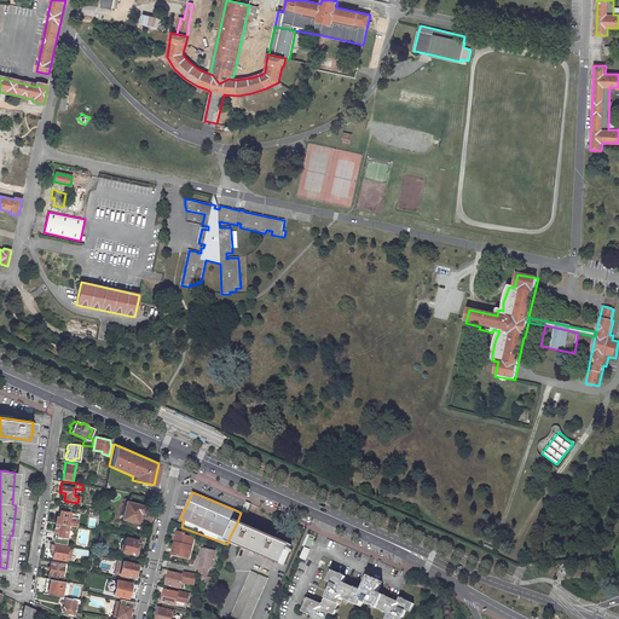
[(126,502),(122,519),(138,522),(139,513),(142,505),(126,502)]
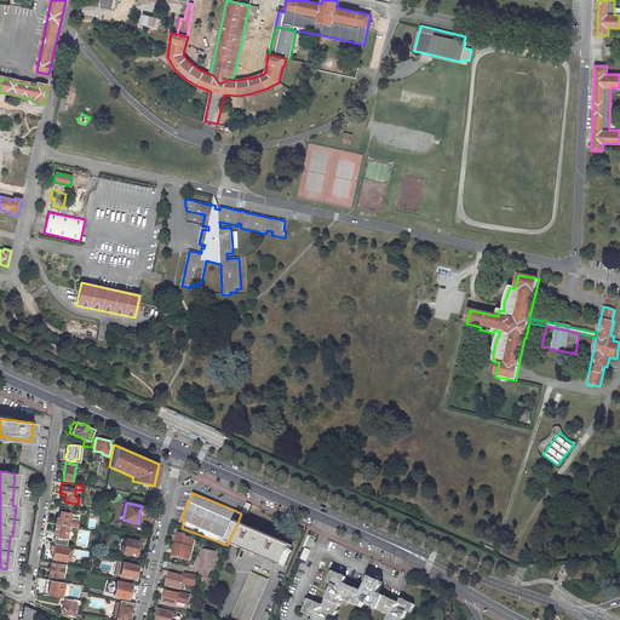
[(69,520),(70,512),(59,511),(59,515),(58,517),(56,517),(56,524),(68,526),(76,528),(78,521),(69,520)]
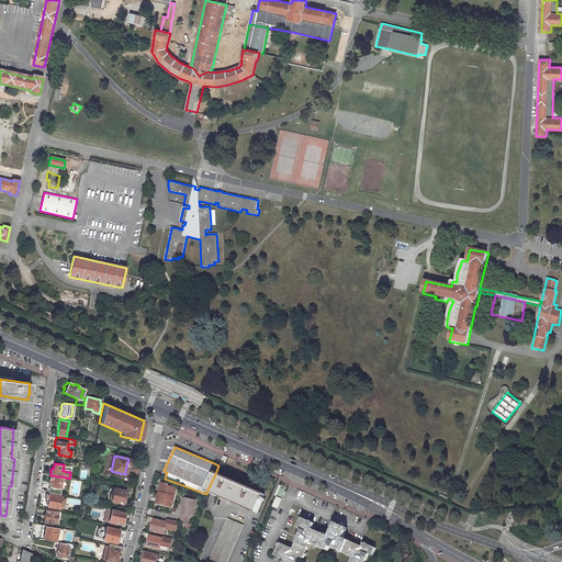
[(263,498),(265,496),(215,474),(208,490),(258,512),(262,502),(265,502),(266,499),(263,498)]
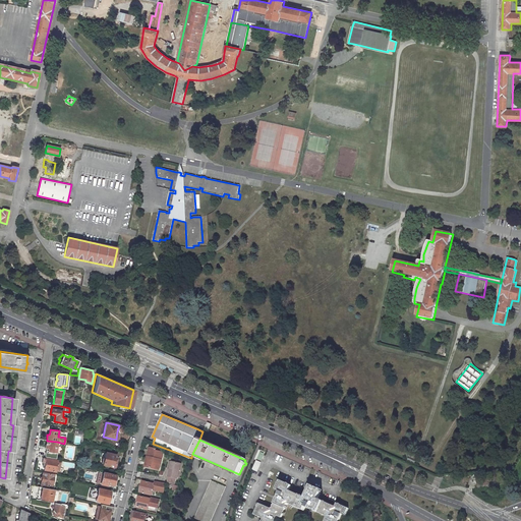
[(47,441),(45,448),(46,448),(48,448),(48,451),(55,452),(57,442),(47,441)]
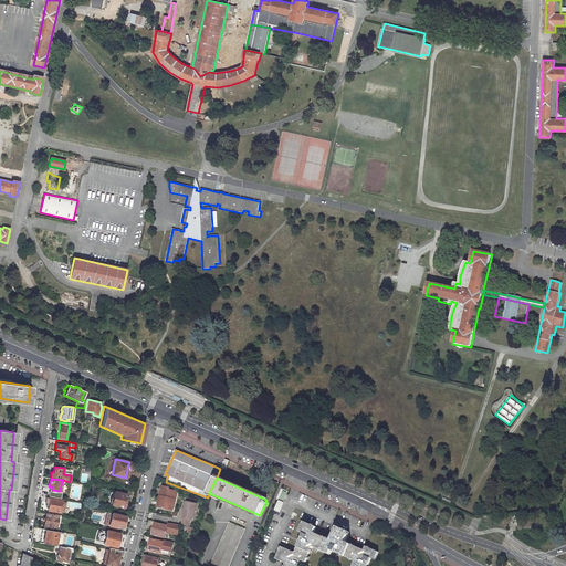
[(60,491),(52,490),(52,486),(50,486),(49,496),(59,499),(60,491)]
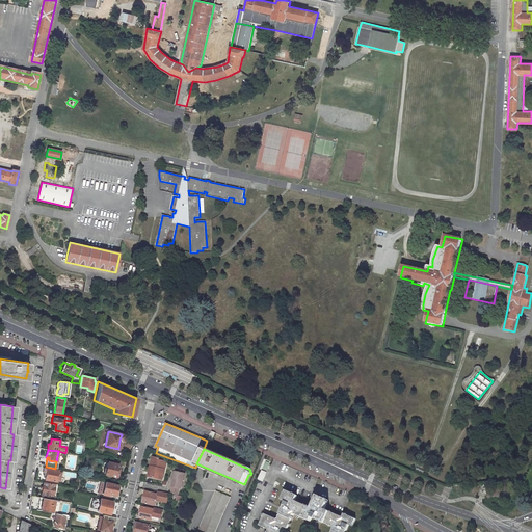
[(158,460),(152,458),(149,476),(162,479),(165,463),(158,461),(158,460)]
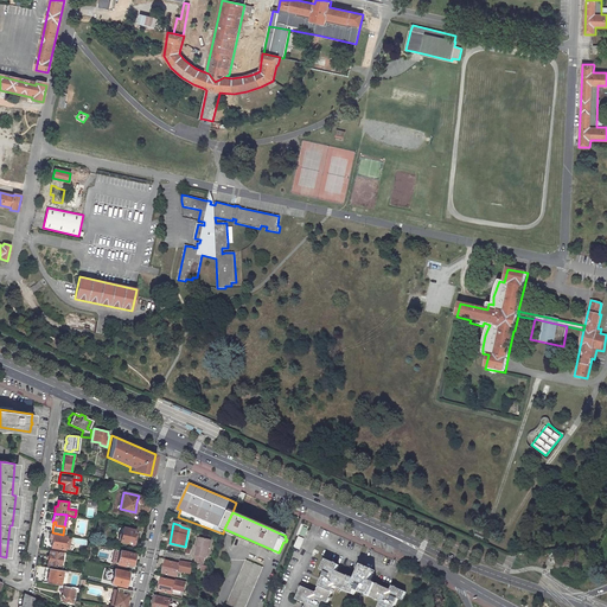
[(136,531),(122,528),(119,541),(135,545),(136,537),(135,537),(136,531)]
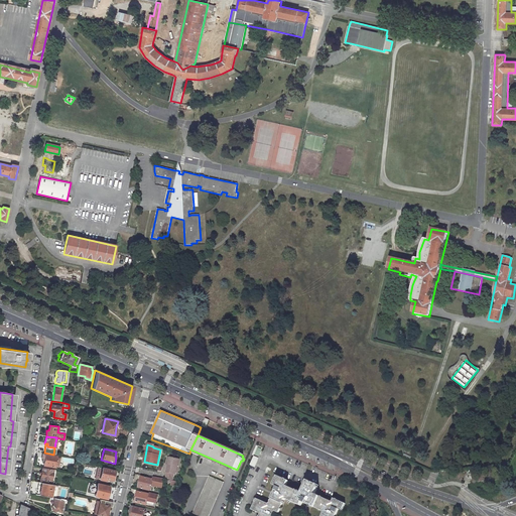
[(259,455),(254,453),(251,461),(255,463),(259,455)]
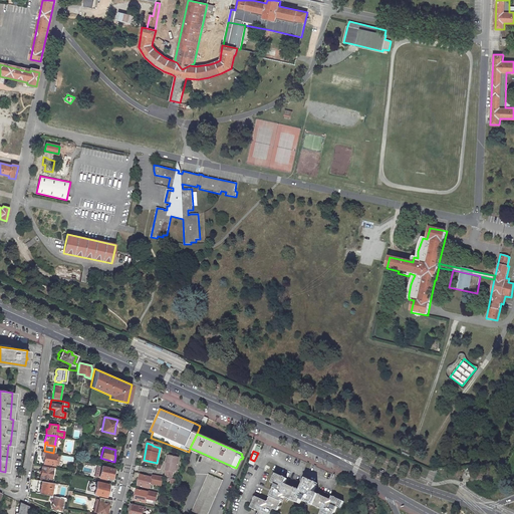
[(56,455),(45,453),(43,464),(54,466),(56,455)]
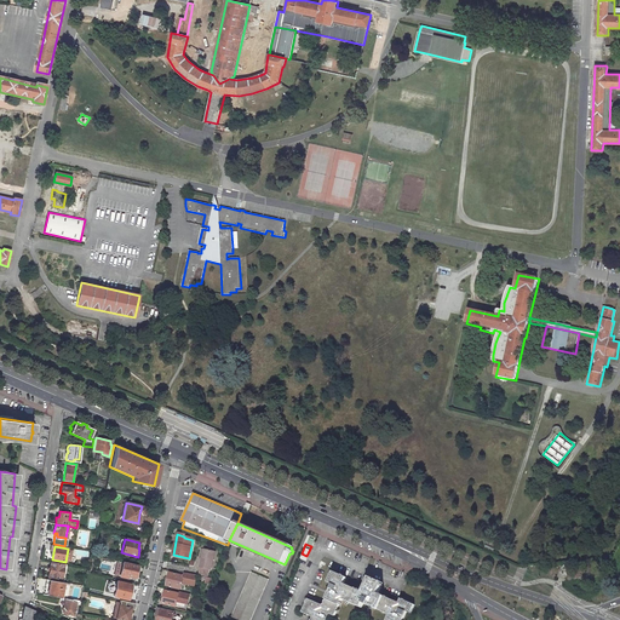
[(214,552),(204,550),(200,568),(210,569),(211,570),(214,552)]
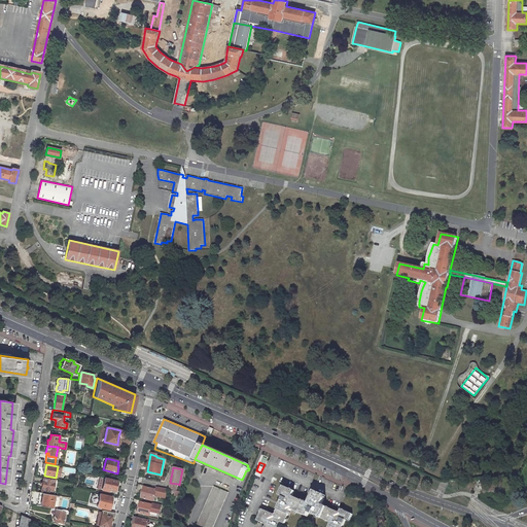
[(53,492),(55,480),(42,478),(41,490),(53,492)]
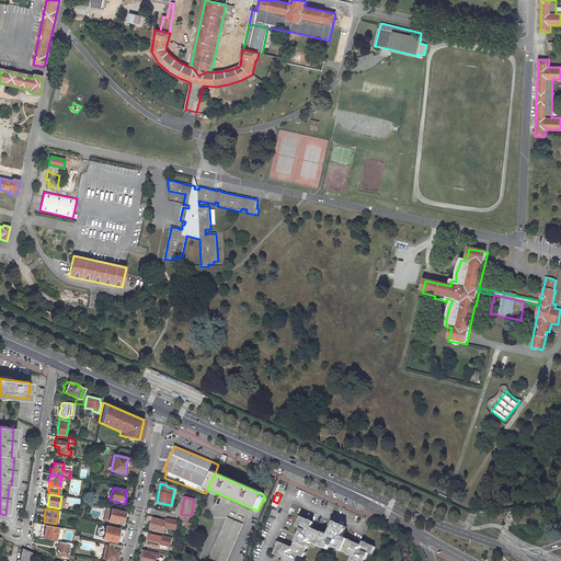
[(124,513),(111,508),(107,522),(115,523),(115,522),(122,523),(124,513)]
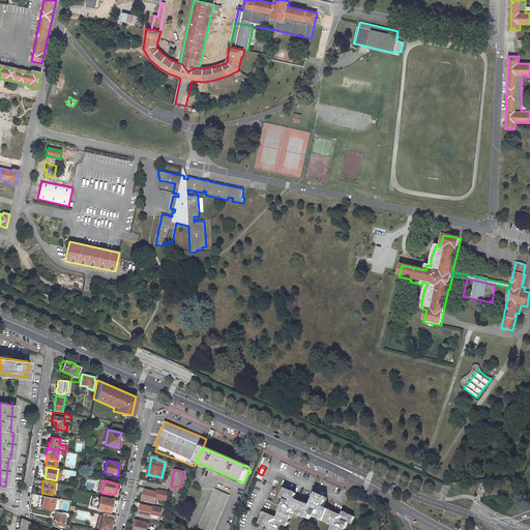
[(278,529),(282,524),(285,526),(291,510),(308,518),(310,514),(331,524),(329,529),(332,529),(342,529),(346,521),(350,522),(353,514),(342,510),(341,513),(323,505),(326,496),(315,492),(310,505),(295,499),(295,498),(293,498),(295,492),(284,488),(280,498),(283,500),(275,518),(263,511),(259,523),(267,527),(265,529),(278,529)]
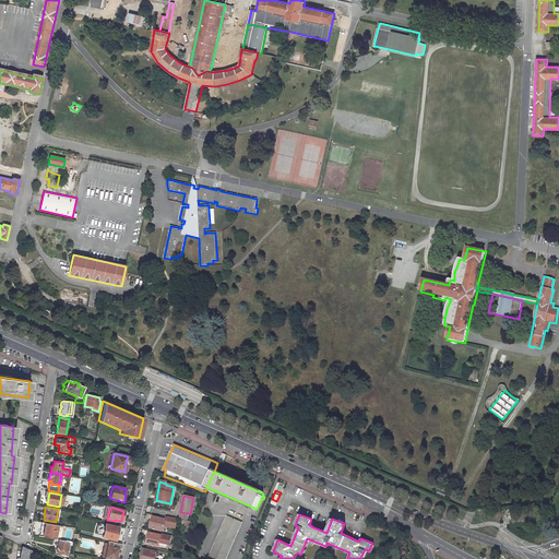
[(225,558),(241,522),(227,515),(210,556),(216,558),(225,558)]
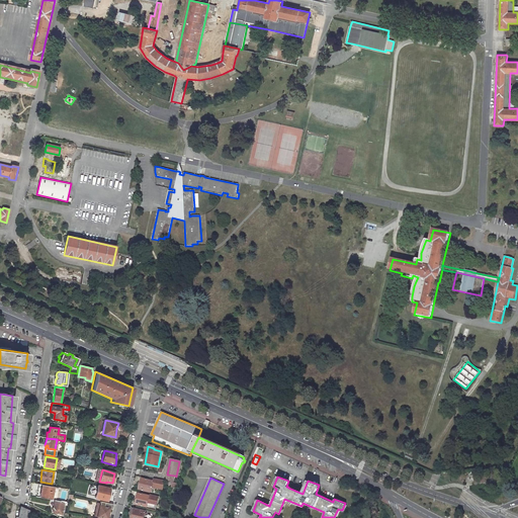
[(153,482),(142,479),(139,489),(150,492),(153,482)]
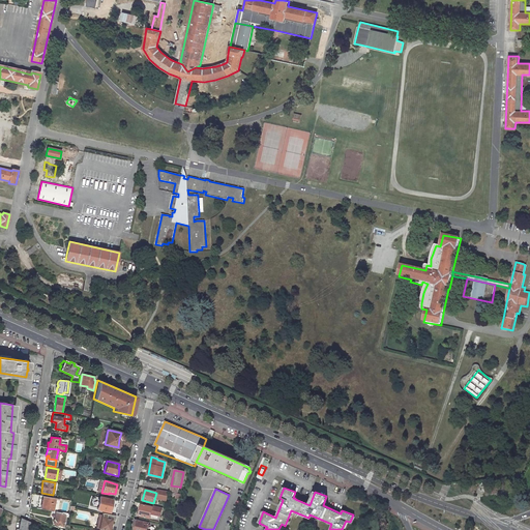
[(42,496),(40,504),(40,508),(45,509),(52,510),(54,498),(43,496),(42,496)]
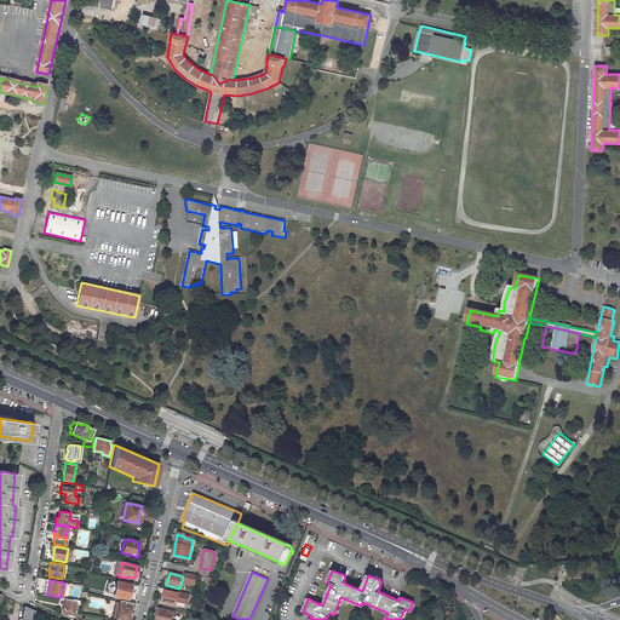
[(114,596),(127,600),(130,591),(131,585),(116,581),(114,596)]
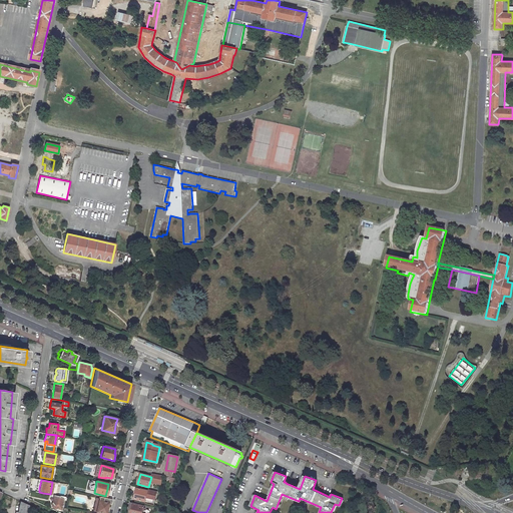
[(148,491),(136,489),(134,499),(145,502),(148,491)]
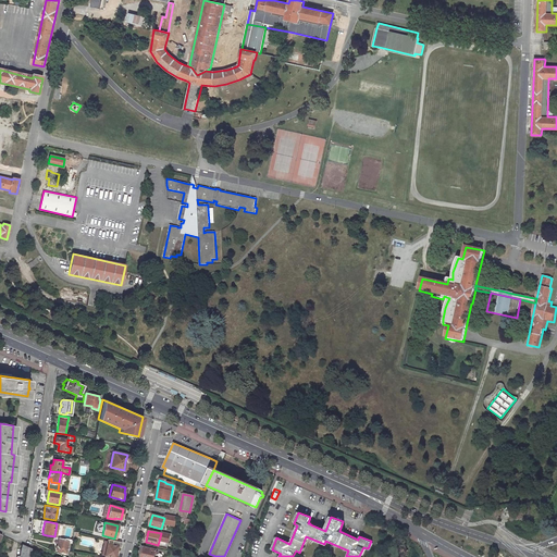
[(59,539),(58,547),(57,547),(56,549),(58,552),(61,552),(62,551),(66,552),(67,542),(64,541),(64,540),(59,539)]
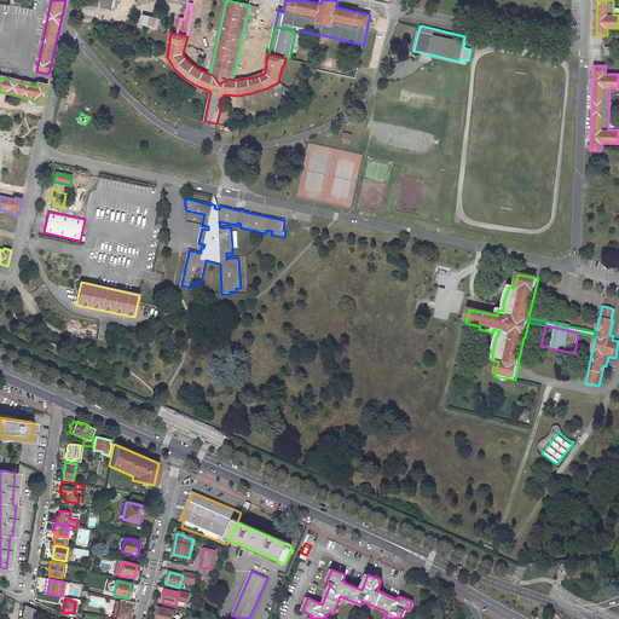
[(136,603),(120,600),(119,601),(115,601),(115,605),(119,605),(115,617),(123,618),(127,618),(128,614),(127,614),(128,607),(134,608),(136,603)]
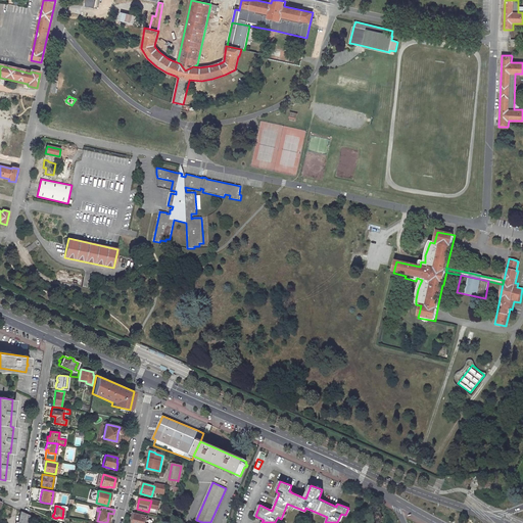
[(18,517),(16,522),(29,522),(31,515),(19,511),(18,517)]
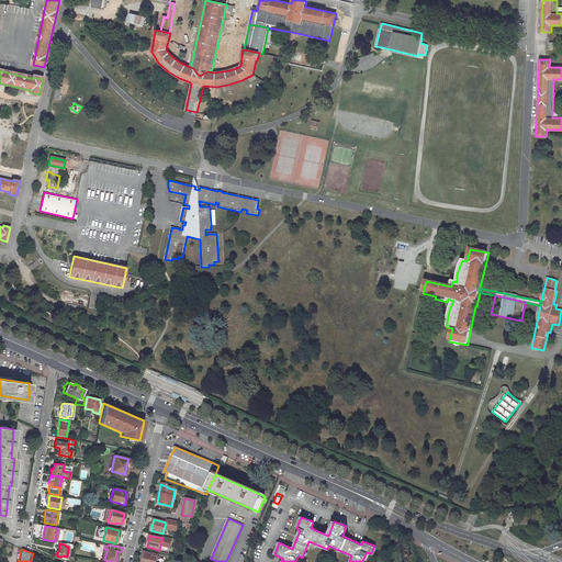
[(158,555),(146,552),(144,561),(143,561),(167,561),(157,559),(158,555)]
